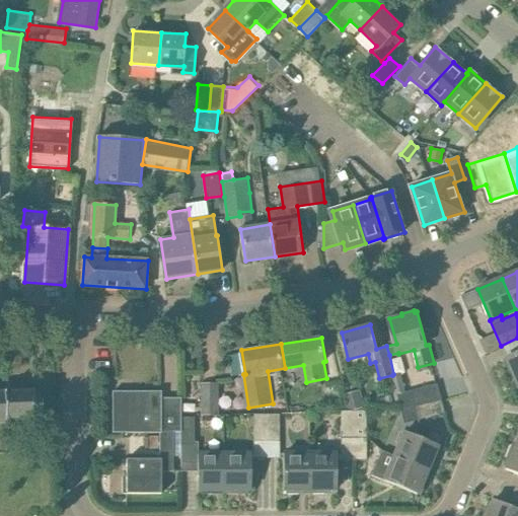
[(517,351),(507,356),(517,381),(517,351)]
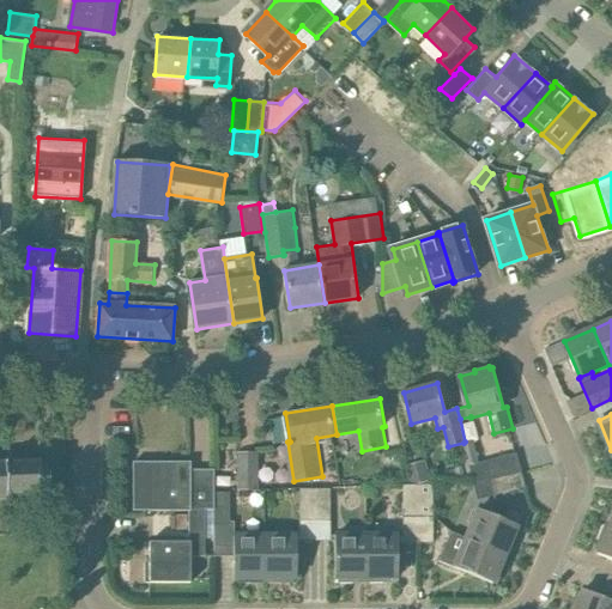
[(465,442),(464,443),(473,480),(494,477),(494,479),(523,470),(519,451),(479,462),(473,439),(465,442)]
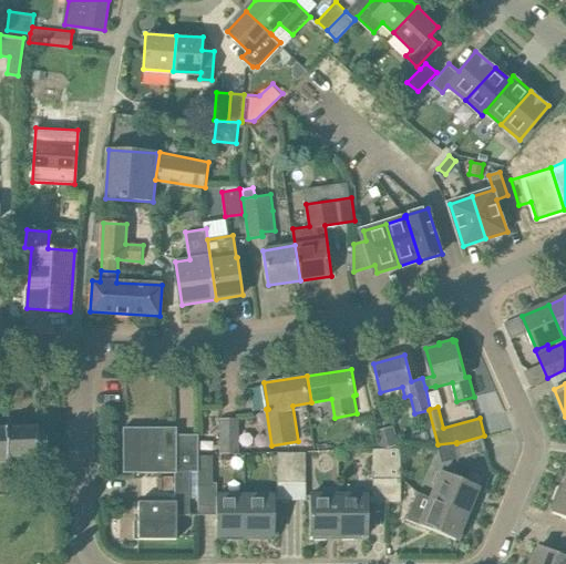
[(12,416),(12,423),(12,428),(26,427),(26,423),(26,416),(12,416)]
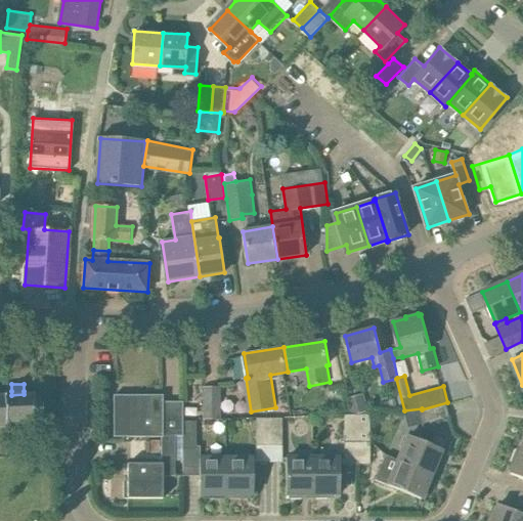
[(221,418),(221,385),(203,385),(203,418),(221,418)]
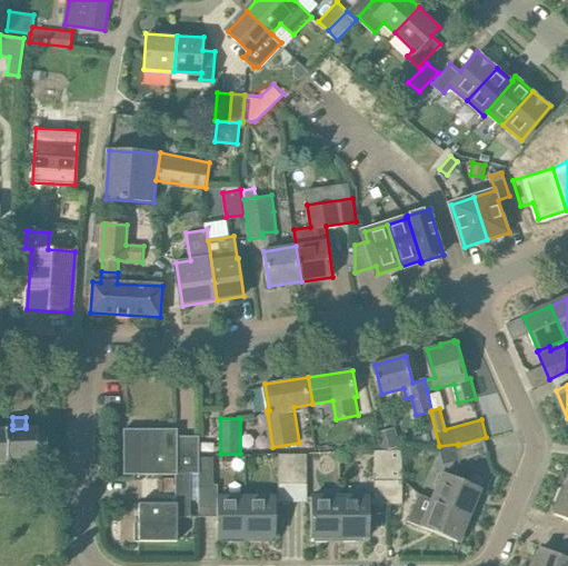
[(0,463),(7,463),(8,466),(12,465),(13,459),(26,459),(27,464),(30,464),(30,459),(38,459),(39,463),(42,462),(42,457),(48,450),(50,452),(51,449),(49,448),(49,439),(51,438),(50,435),(47,436),(40,429),(41,426),(38,425),(36,428),(29,428),(29,425),(26,425),(26,428),(12,429),(12,425),(8,425),(8,429),(0,428),(0,463)]
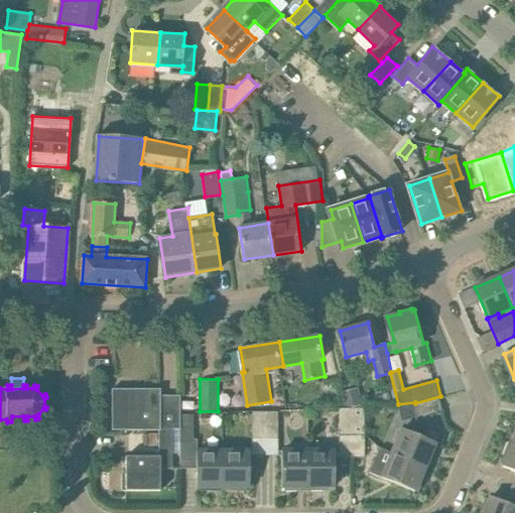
[(114,426),(160,427),(174,427),(179,426),(179,391),(162,391),(162,388),(114,388),(114,426)]
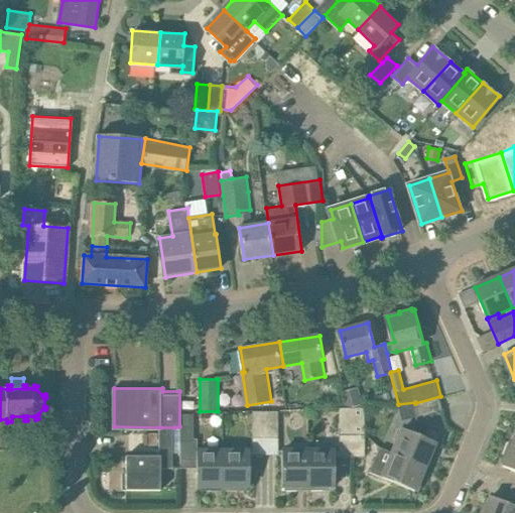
[(344,392),(347,406),(358,403),(355,390),(344,392)]
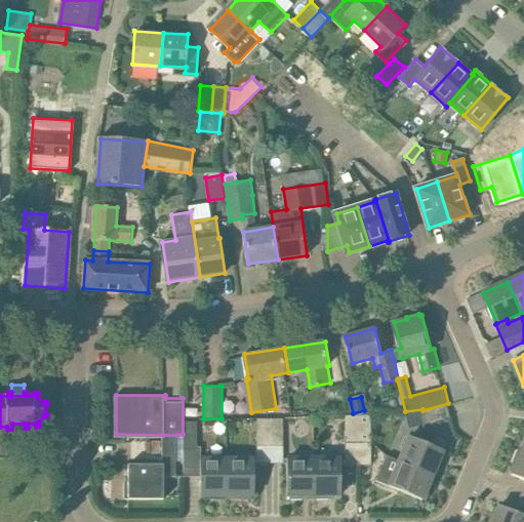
[(395,398),(380,401),(383,408),(398,408),(395,398)]
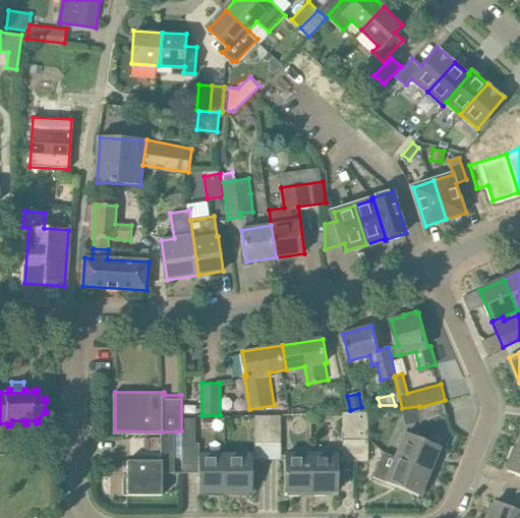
[(449,413),(445,400),(419,407),(423,419),(449,413)]
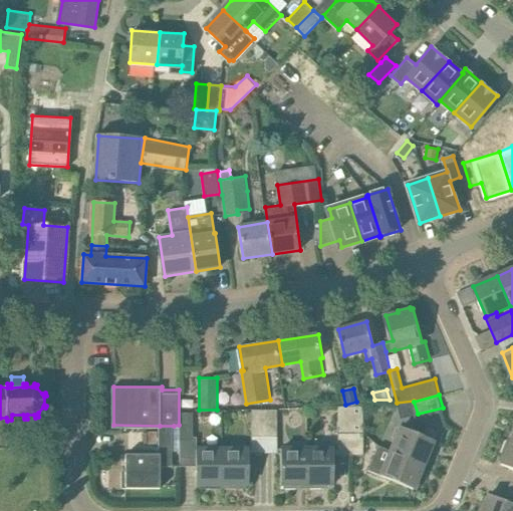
[(338,404),(337,396),(329,398),(331,406),(338,404)]
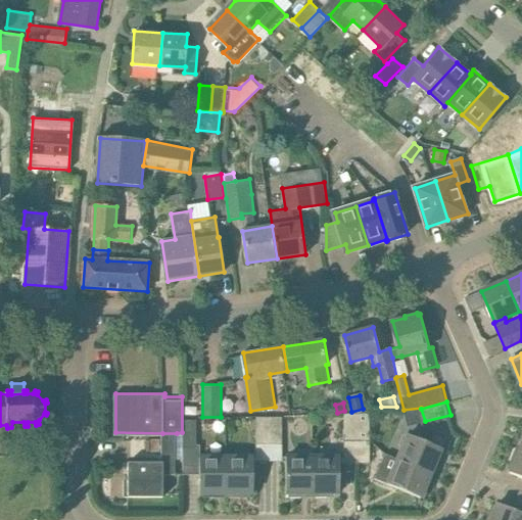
[(357,439),(357,412),(351,412),(343,412),(343,440),(357,439)]
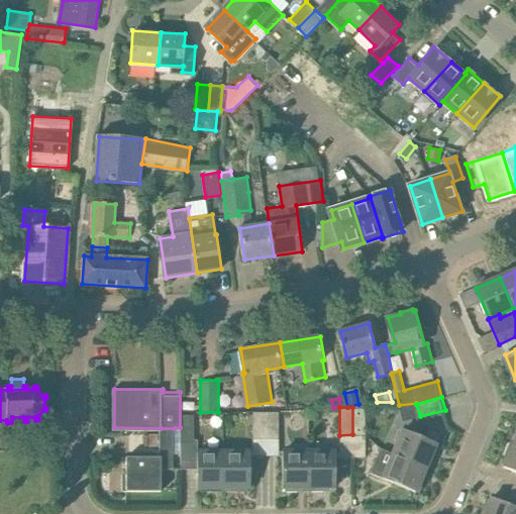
[(366,407),(352,407),(352,434),(366,434),(366,407)]
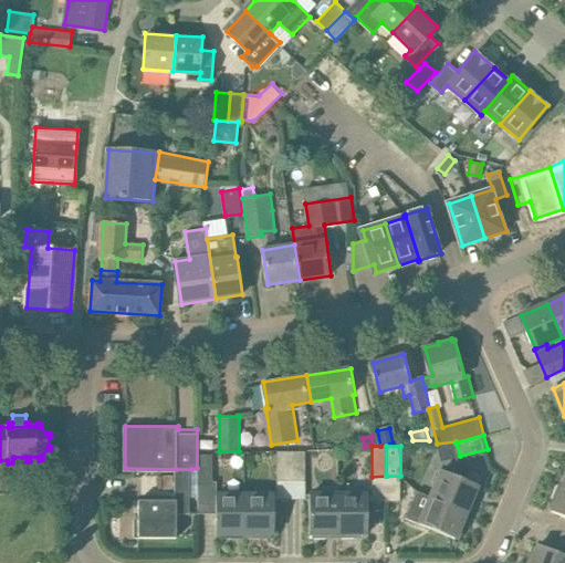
[(291,479),(291,449),(276,449),(276,479),(291,479)]
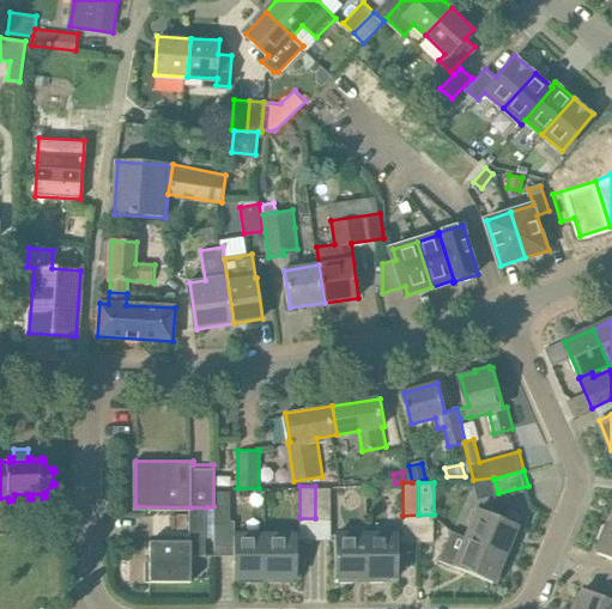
[(315,486),(315,518),(331,518),(331,486),(315,486)]
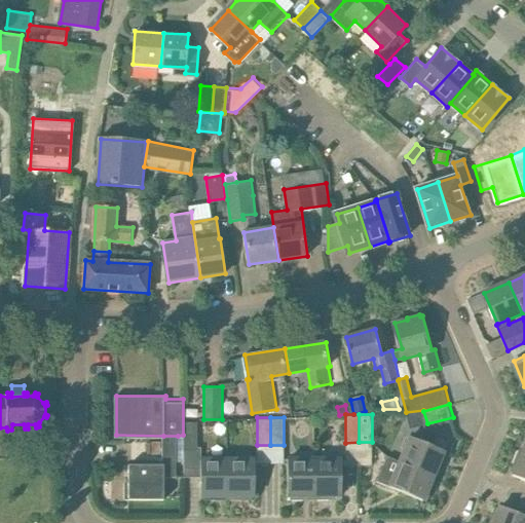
[(197,421),(184,421),(184,436),(184,448),(197,448),(197,421)]
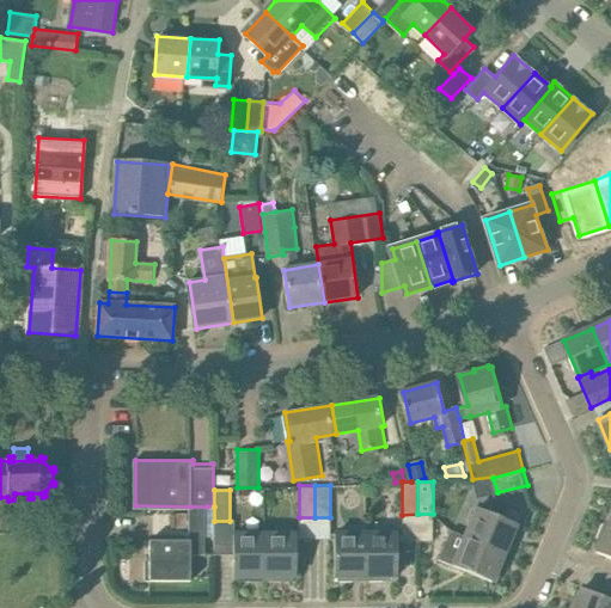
[(481,508),(469,536),(508,553),(509,550),(513,552),(519,539),(514,536),(520,524),(525,513),(505,505),(500,516),(481,508)]
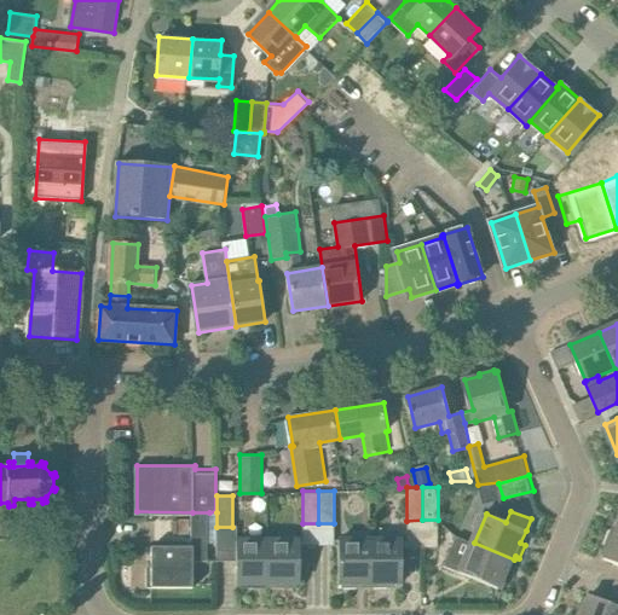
[(209,562),(209,512),(192,512),(192,547),(154,546),(152,564),(146,564),(146,586),(152,586),(152,587),(195,587),(195,562),(209,562)]
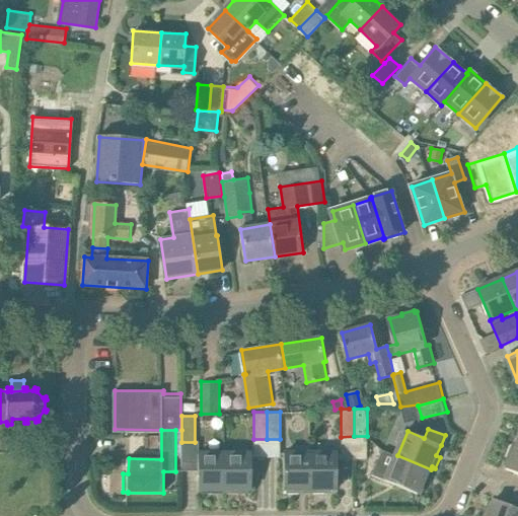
[(507,468),(517,473),(517,445),(514,443),(509,455),(512,456),(507,468)]
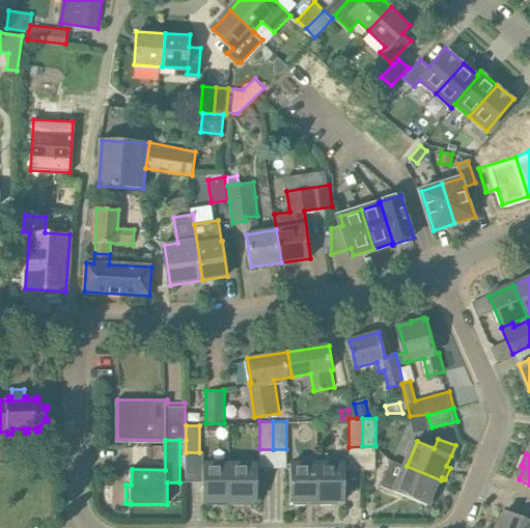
[(392,461),(382,484),(396,491),(430,504),(431,502),(436,503),(440,492),(437,490),(441,480),(407,466),(392,461)]
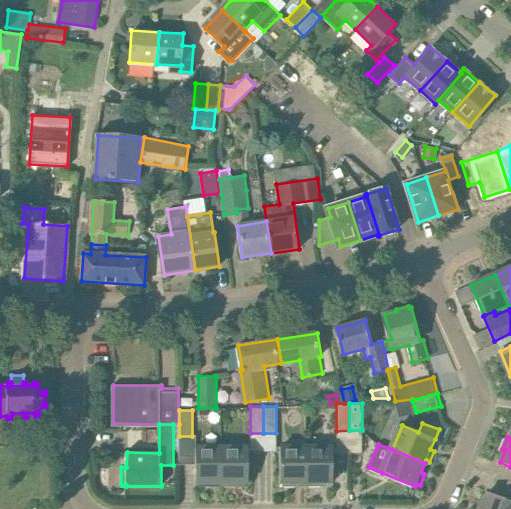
[(195,483),(200,483),(200,486),(223,486),(224,447),(196,447),(195,483)]
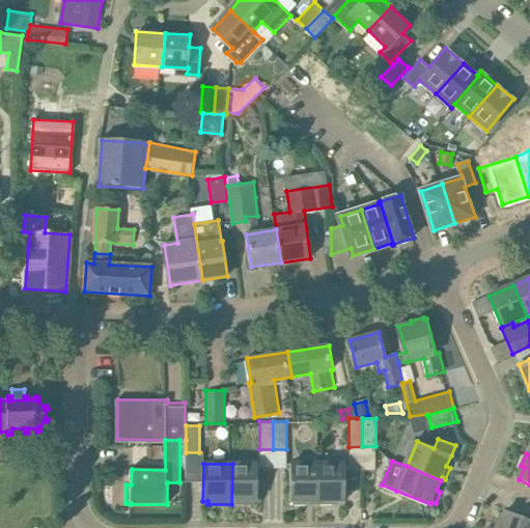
[(259,464),(232,464),(231,504),(247,504),(247,501),(259,501),(259,464)]
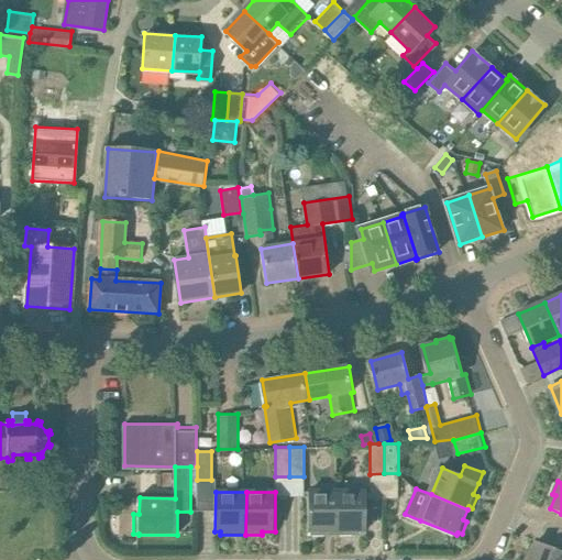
[(313,535),(339,535),(339,492),(310,492),(310,531),(313,531),(313,535)]
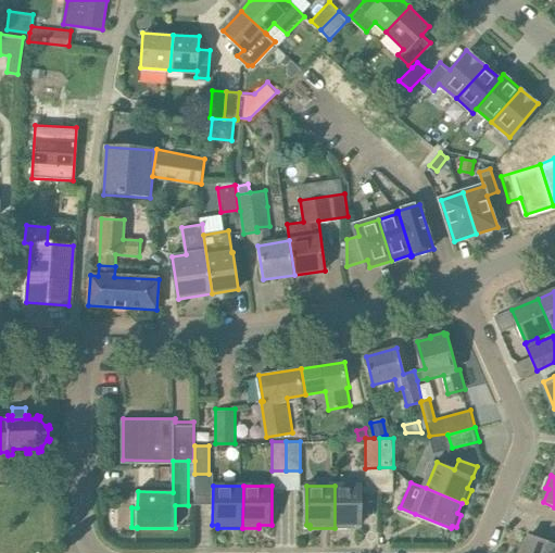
[(335,486),(335,528),(351,528),(351,525),(363,525),(363,491),(365,491),(365,486),(335,486)]
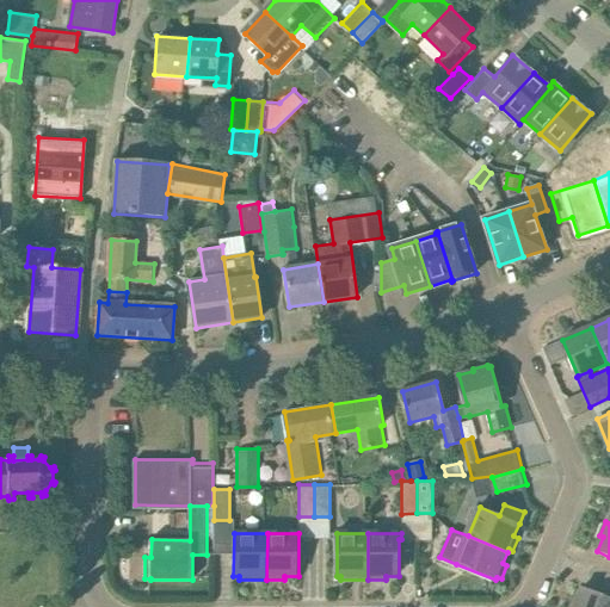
[(575,604),(574,606),(609,606),(609,598),(598,593),(583,587),(581,590),(577,588),(572,602),(575,604)]
